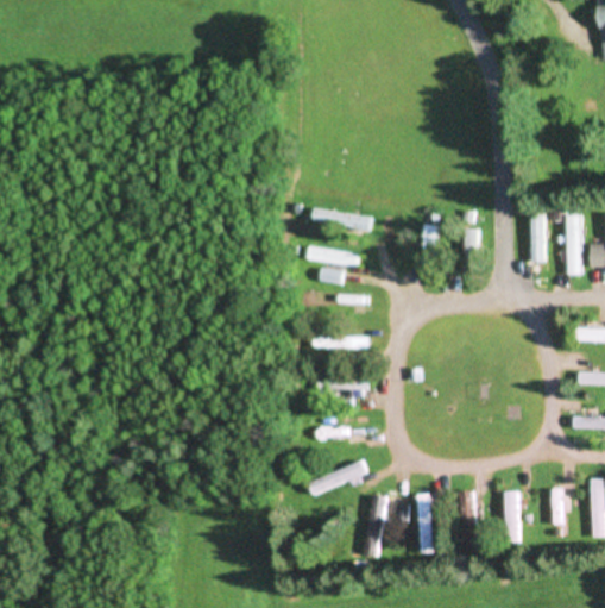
[(312,220),(370,231),(373,218),(315,206),(312,220)]
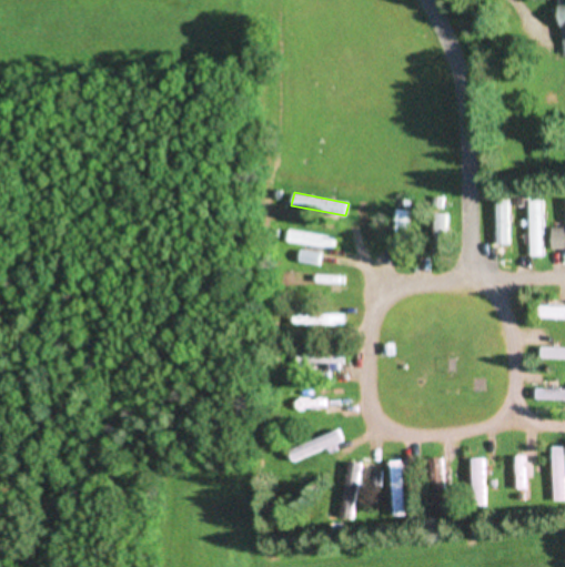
[(409,256),(409,198),(394,198),(395,256),(409,256)]
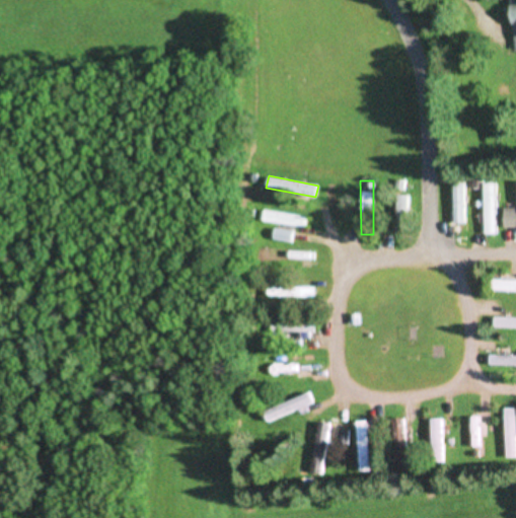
[(466,232),(466,181),(452,181),(452,232),(466,232)]
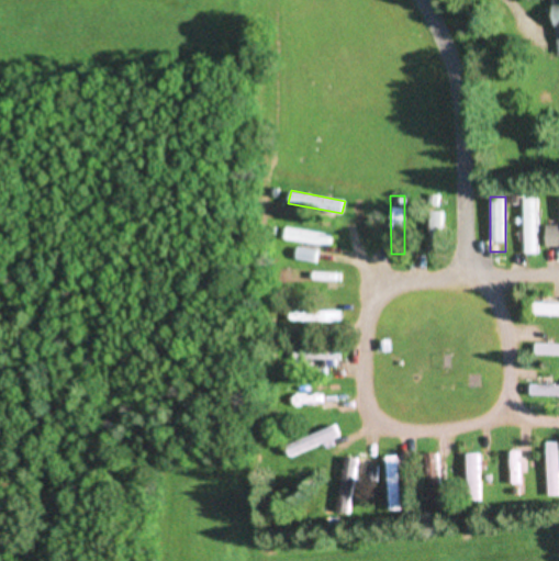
[(525,242),(525,254),(539,254),(538,198),(523,198),(524,231),(520,231),(520,242),(525,242)]
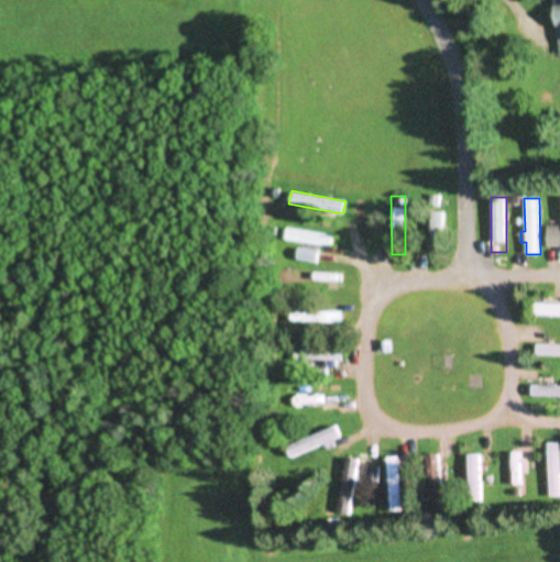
[(430,215),(430,235),(440,235),(440,215),(430,215)]
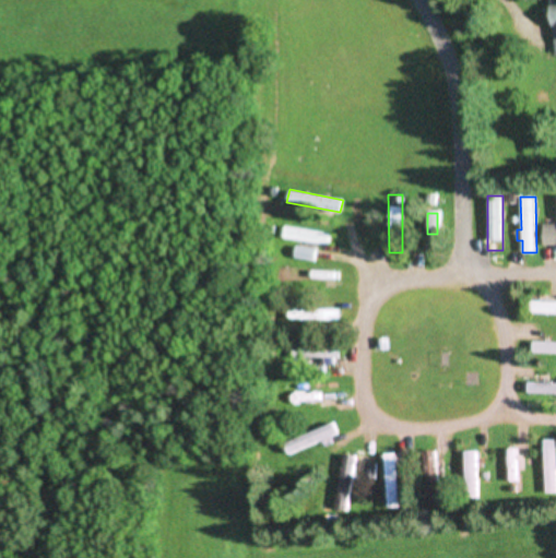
[(555,223),(543,223),(543,245),(555,245),(555,223)]
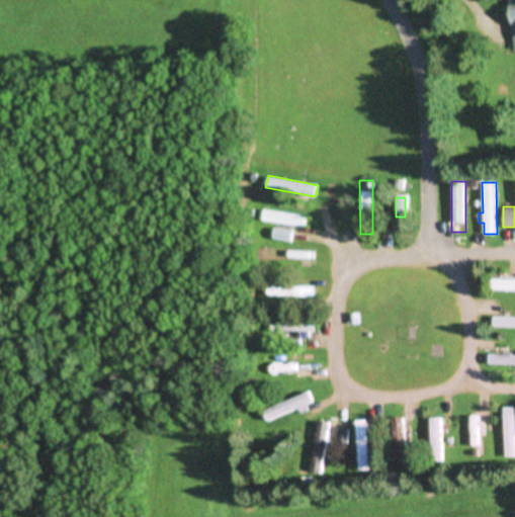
[(305,227),(306,214),(264,209),(262,222),(305,227)]
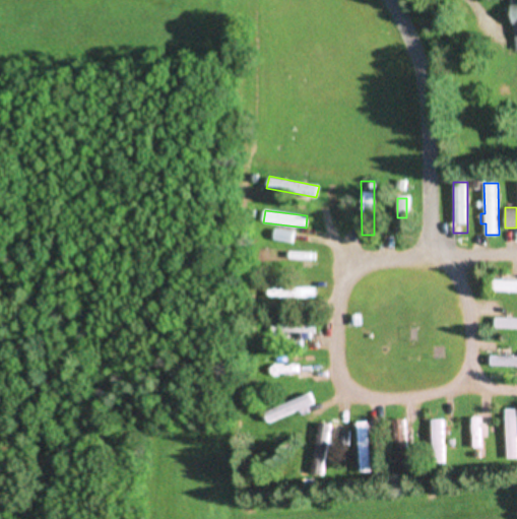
[(292,231),(272,231),(272,241),(292,241),(292,231)]
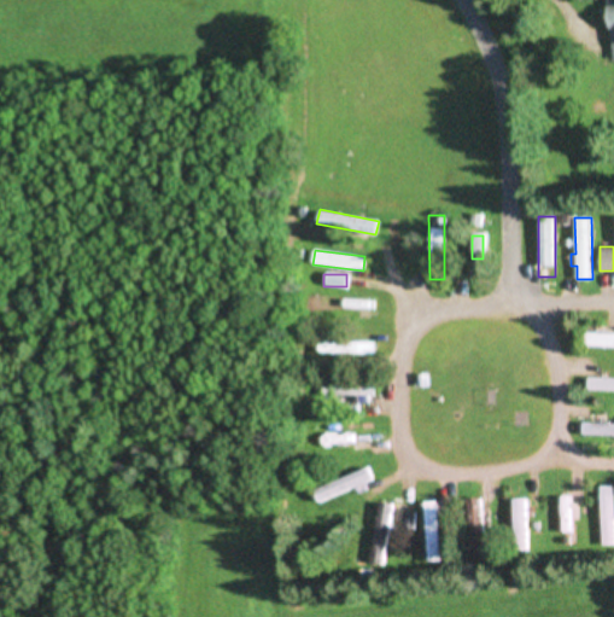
[(370,296),(332,296),(332,310),(370,310),(370,296)]
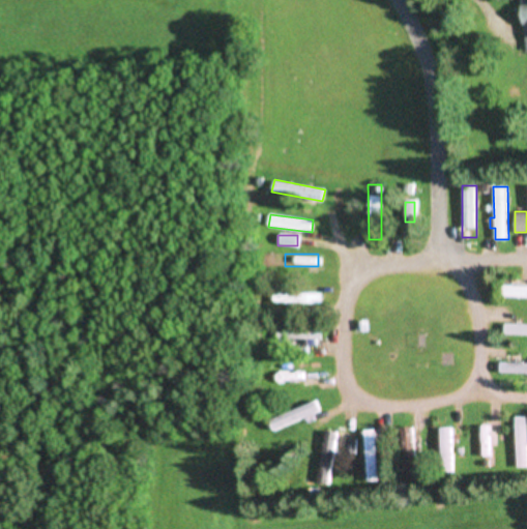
[(526,297),(526,285),(506,285),(506,297),(526,297)]
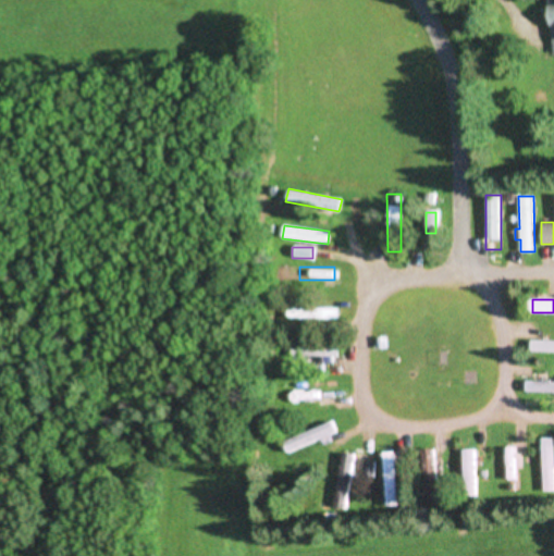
[(336,308),(300,308),(300,317),(336,317),(336,308)]
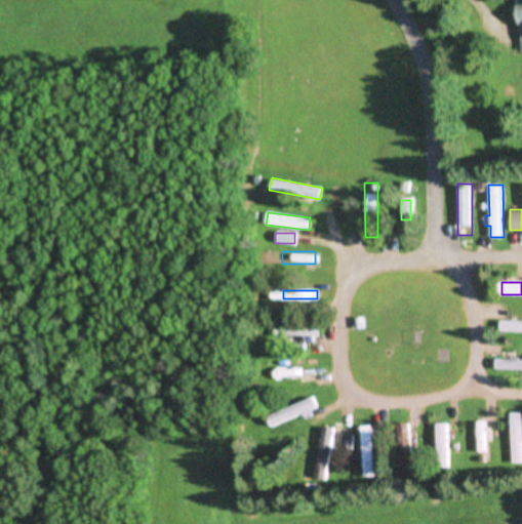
[(319,337),(319,323),(273,323),(273,337),(319,337)]
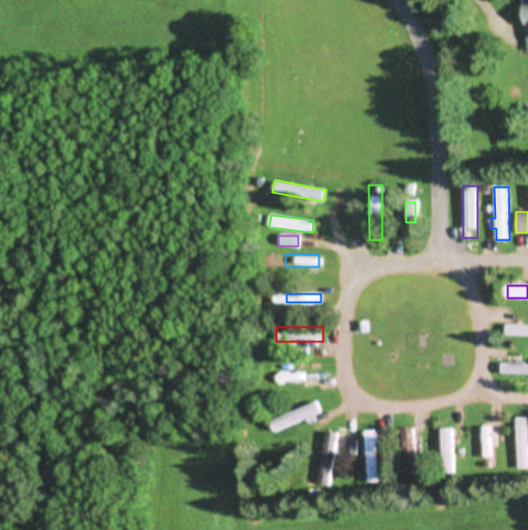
[(503,375),(527,374),(527,362),(503,363),(503,375)]
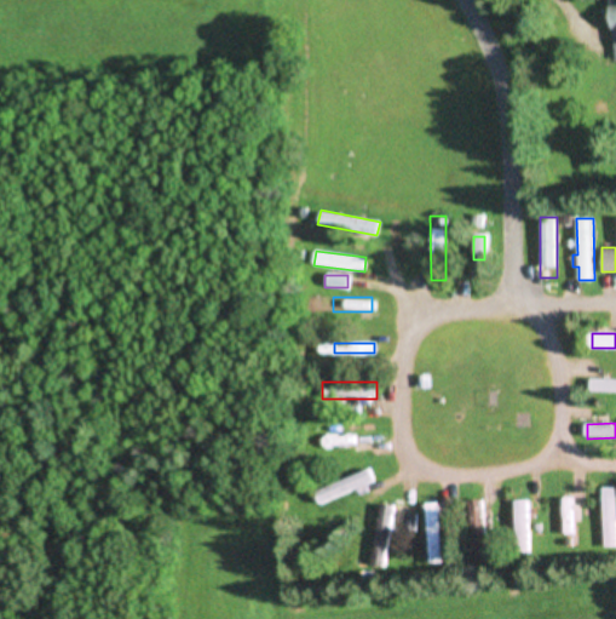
[(375,481),(370,468),(314,489),(320,503),(375,481)]
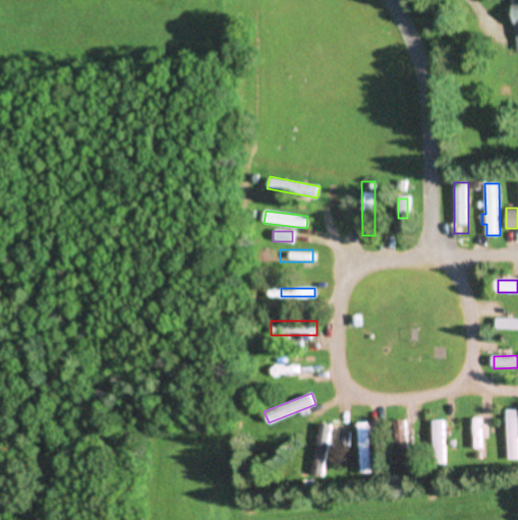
[(517,458),(517,439),(517,408),(507,409),(507,458),(517,458)]
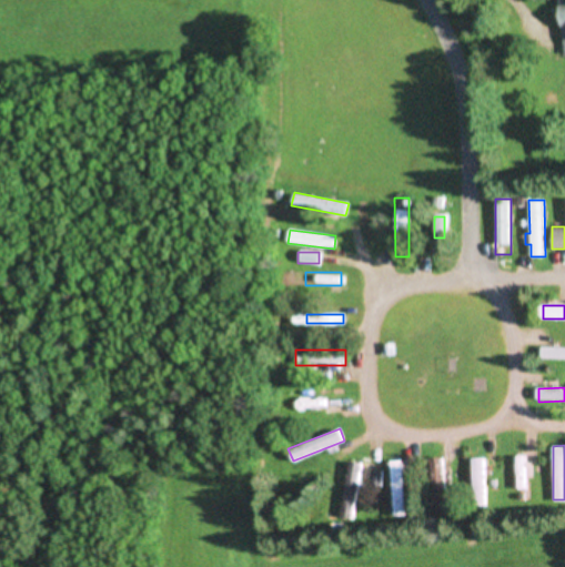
[(513,497),(525,497),(525,449),(513,449),(513,497)]
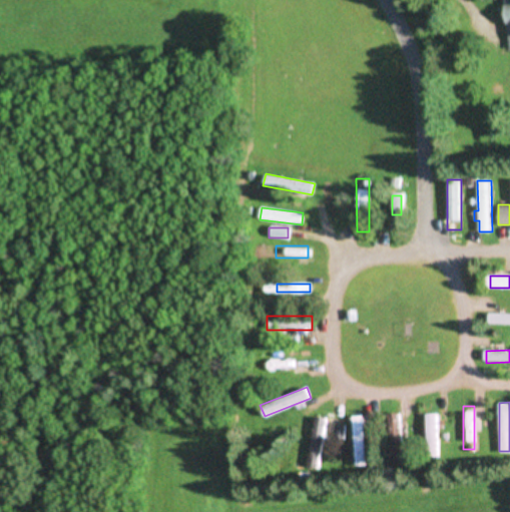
[(439,412),(425,412),(425,454),(439,454),(439,412)]
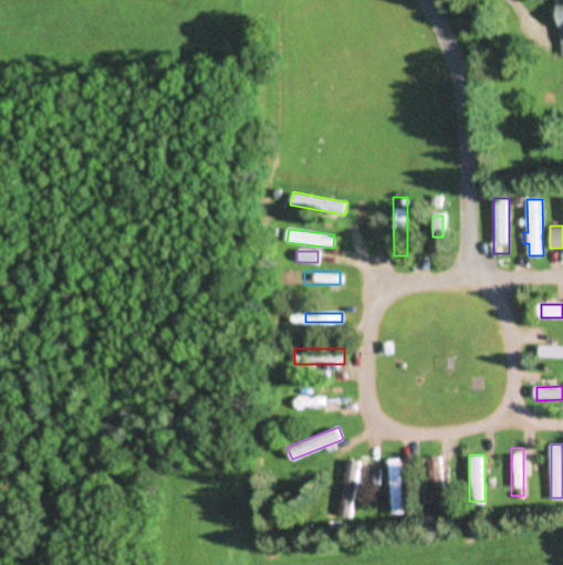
[(360,460),(344,458),(339,514),(354,515),(360,460)]
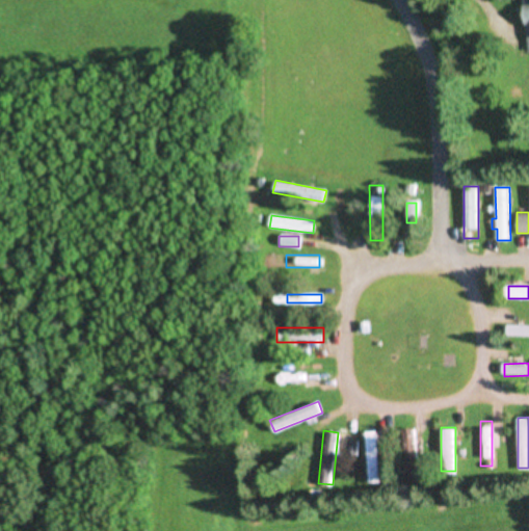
[(369,430),(369,481),(380,481),(380,430),(369,430)]
